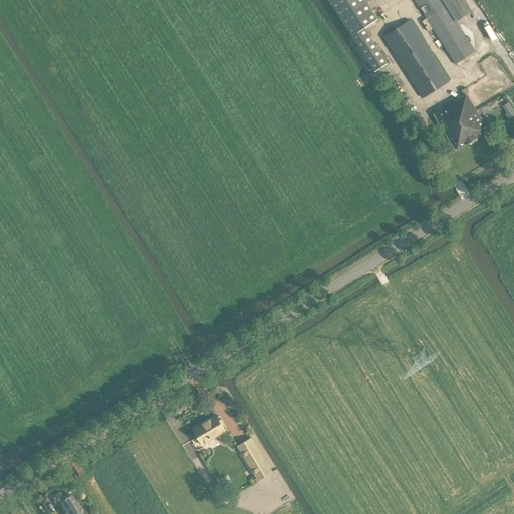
[(365,0),(330,0),(375,71),(388,63),(364,27),(377,18),(365,0)]
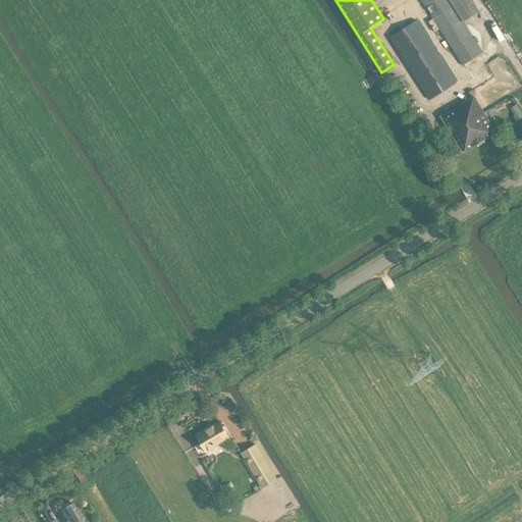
[(483,52),(464,21),(478,12),(470,0),(421,0),(463,65),(483,52)]
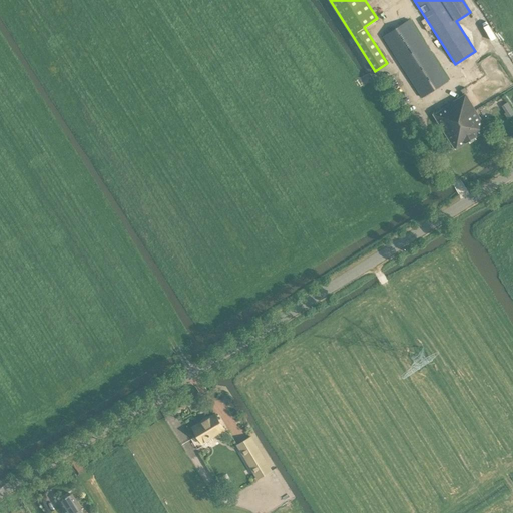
[(422,98),(449,80),(410,19),(383,36),(422,98)]
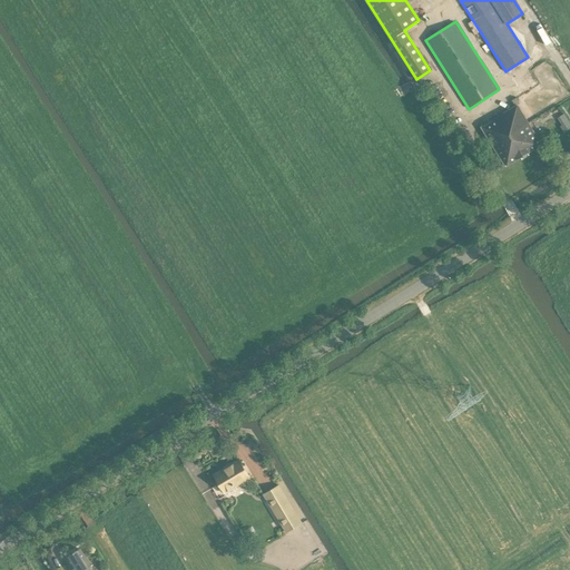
[(542,144),(518,104),(481,126),(507,166),(542,144)]
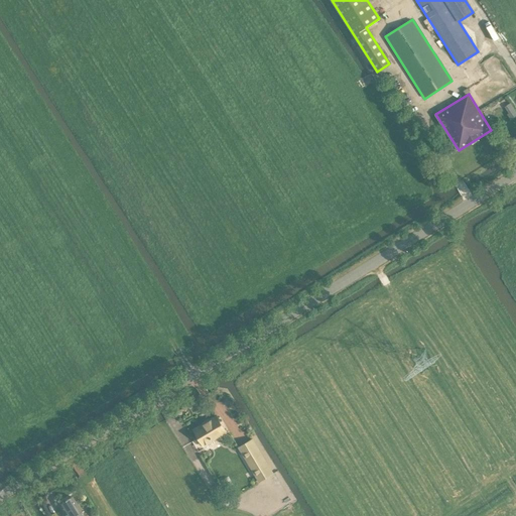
[(217,415),(195,428),(204,445),(205,445),(206,447),(215,442),(214,440),(212,438),(226,430),(217,415)]
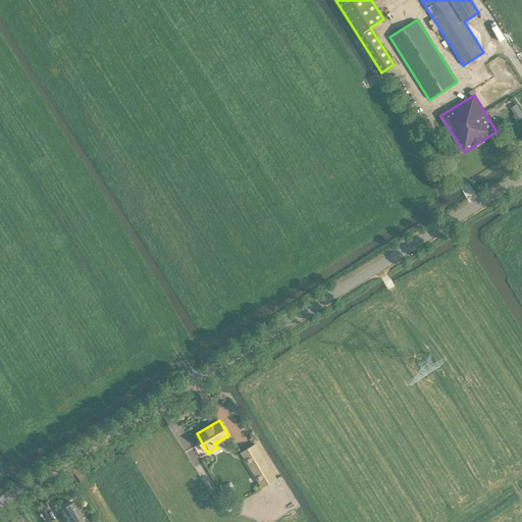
[(242,452),(262,487),(276,478),(256,444),(242,452)]
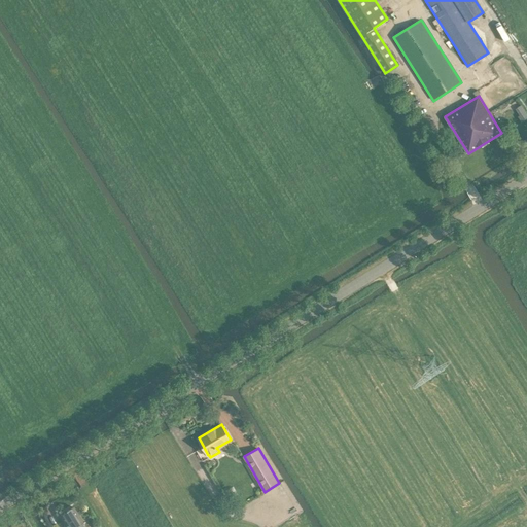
[(73,506),(60,515),(67,526),(89,526),(88,525),(83,526),(79,526),(78,524),(82,522),(78,515),(76,513),(73,506)]
